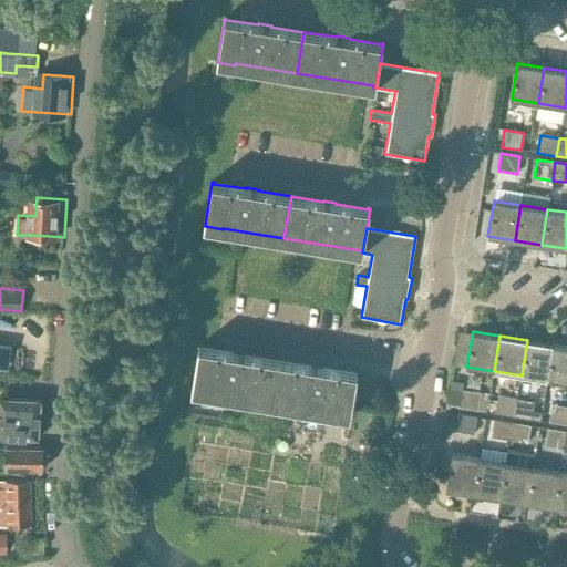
[(522,375),(548,380),(555,344),(527,340),(522,375)]
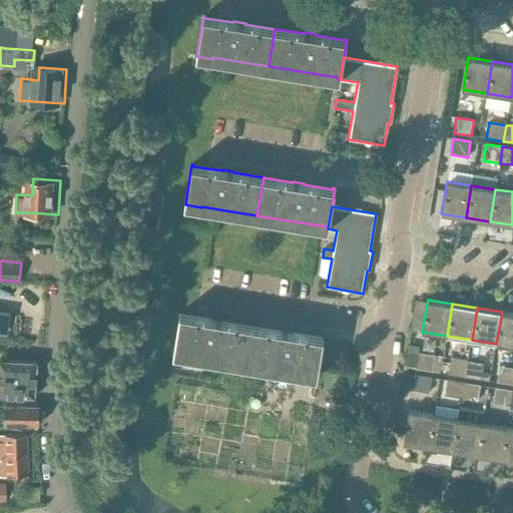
[(512,313),(502,312),(496,344),(512,346),(512,313)]
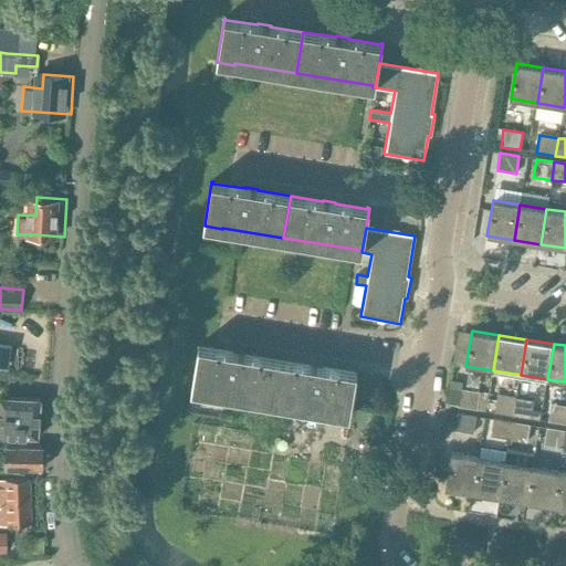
[(271,401),(278,359),(245,355),(247,353),(233,352),(200,347),(201,346),(199,345),(191,389),(210,392),(211,391),(271,401)]
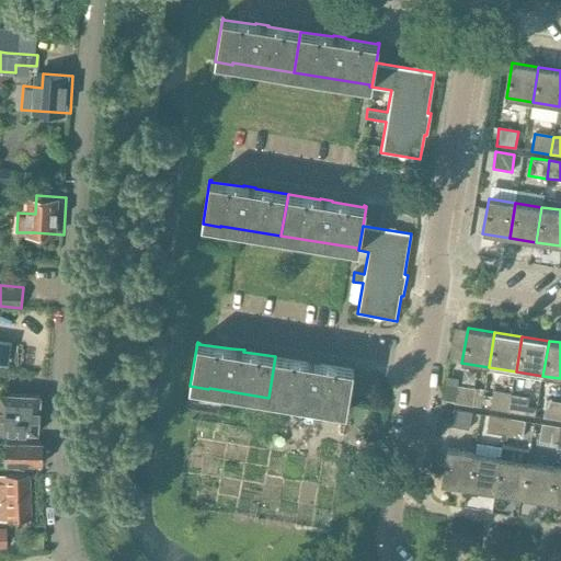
[(275,356),(268,398),(345,410),(345,412),(346,412),(354,368),(353,367),(352,369),(320,364),(320,363),(308,361),(308,362),(275,356)]
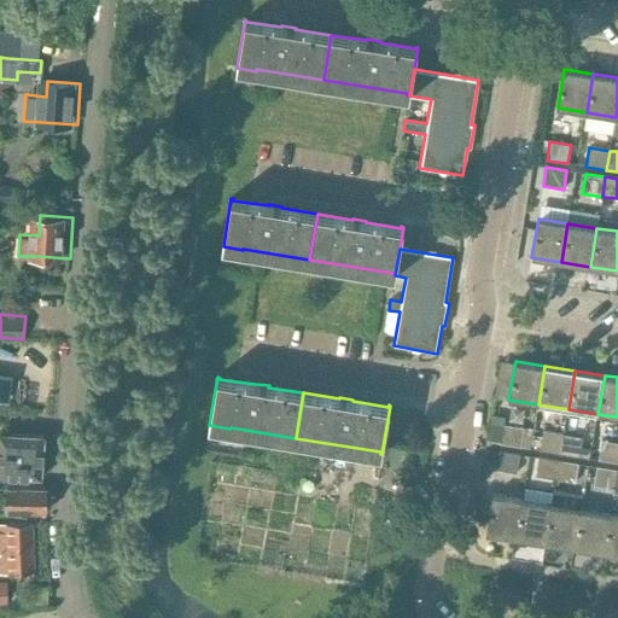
[(493,414),(488,441),(500,444),(503,424),(505,417),(493,414)]
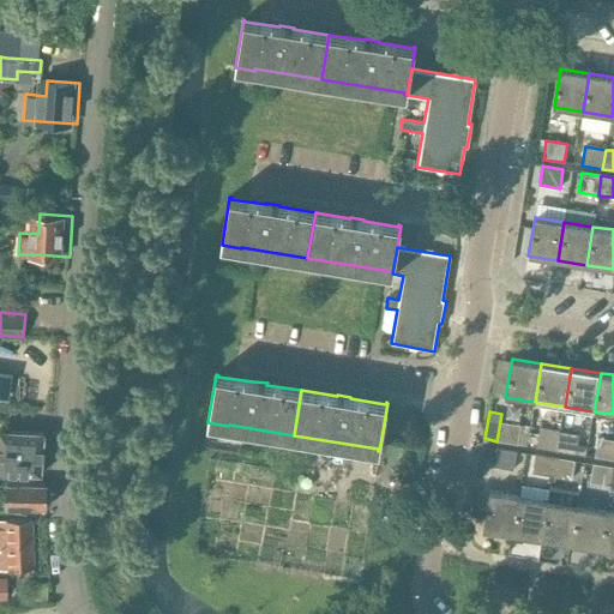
[(497,441),(527,446),(530,427),(500,421),(497,441)]
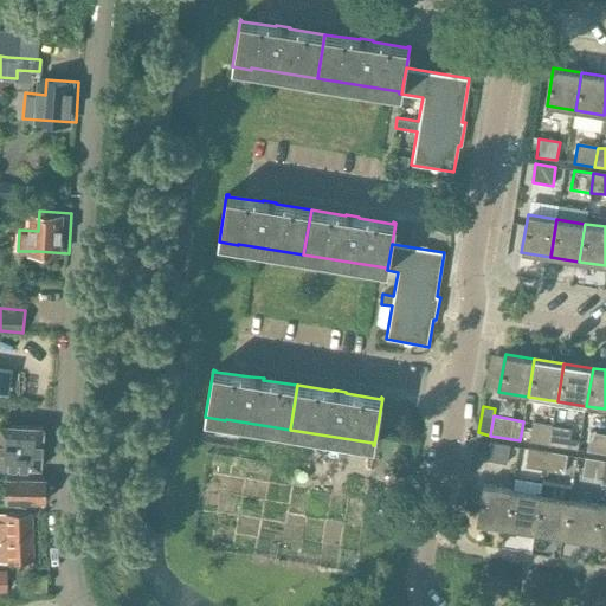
[(532,423),(529,442),(549,445),(553,426),(532,423)]
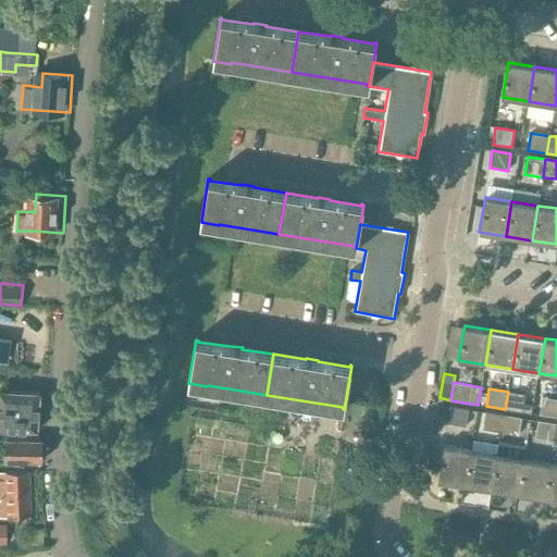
[(0,390),(0,393),(0,428),(37,431),(40,393),(0,390)]
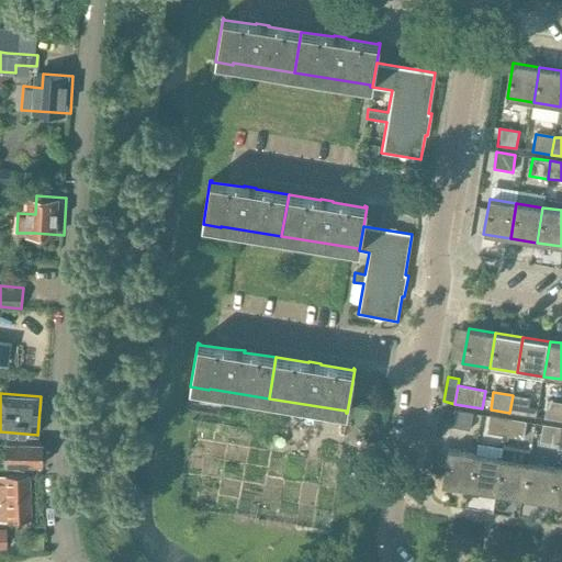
[(528,407),(530,397),(513,395),(509,413),(536,417),(538,408),(528,407)]
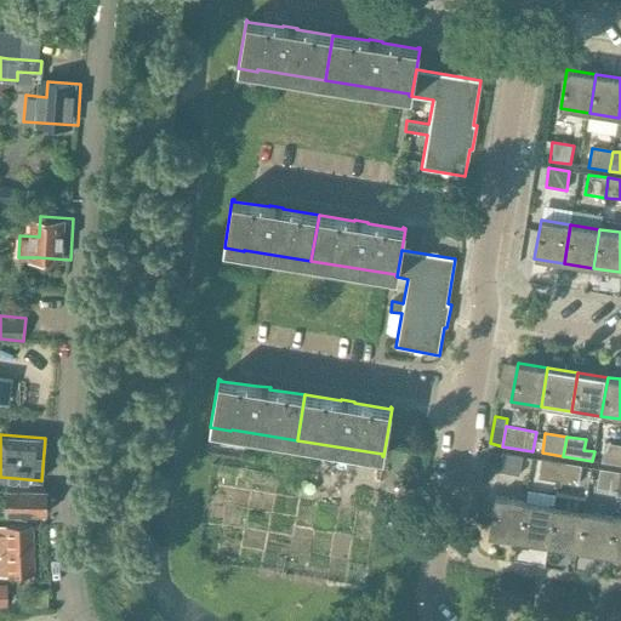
[(620,445),(604,443),(602,462),(620,465),(620,445)]
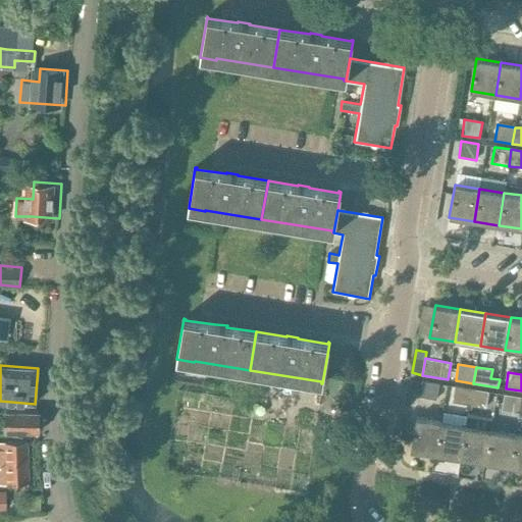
[(253,373),(250,394),(263,396),(266,375),(253,373)]
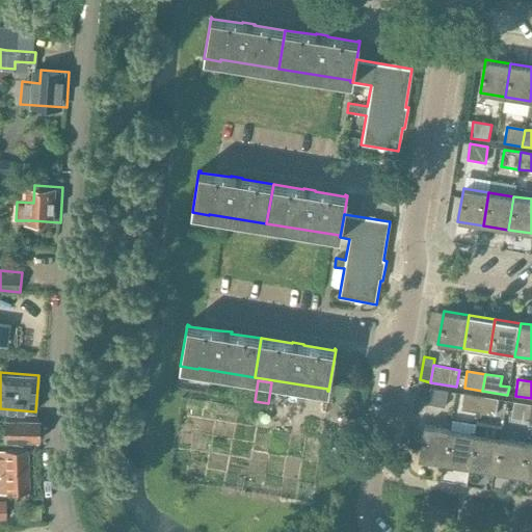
[(445,407),(447,391),(429,389),(427,405),(445,407)]
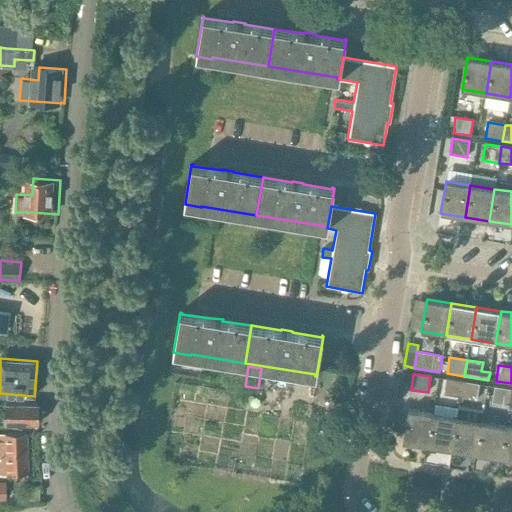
[(446,379),(443,395),(460,398),(463,381),(446,379)]
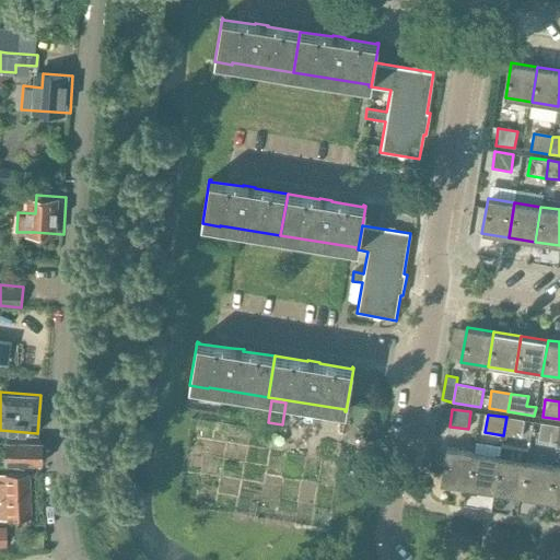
[(522,438),(524,420),(506,417),(503,435),(522,438)]
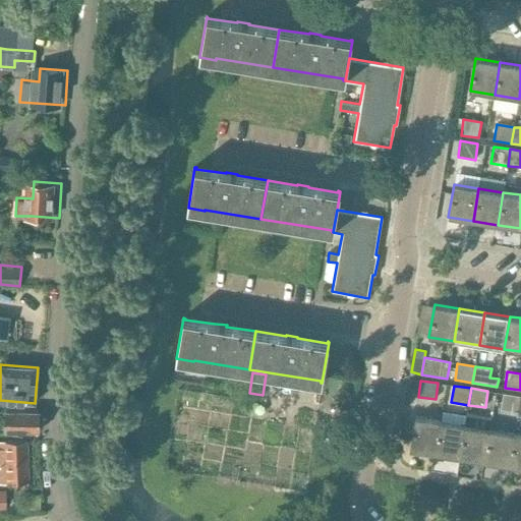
[(503,394),(500,410),(518,413),(520,397),(503,394)]
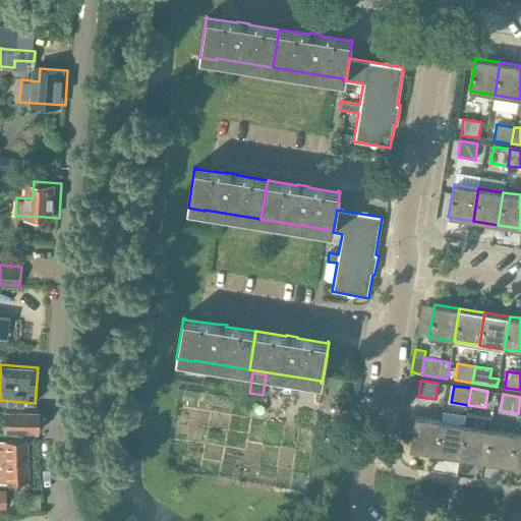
[(40,410),(6,409),(5,429),(39,430),(40,410)]
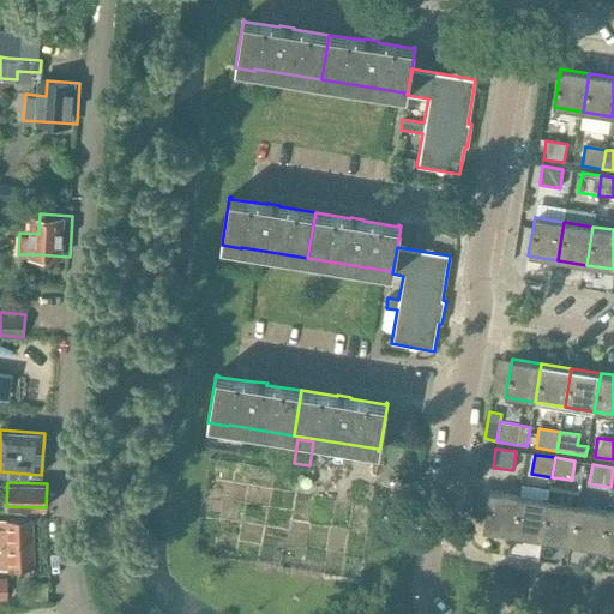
[(512,534),(518,497),(489,492),(482,529),(512,534)]
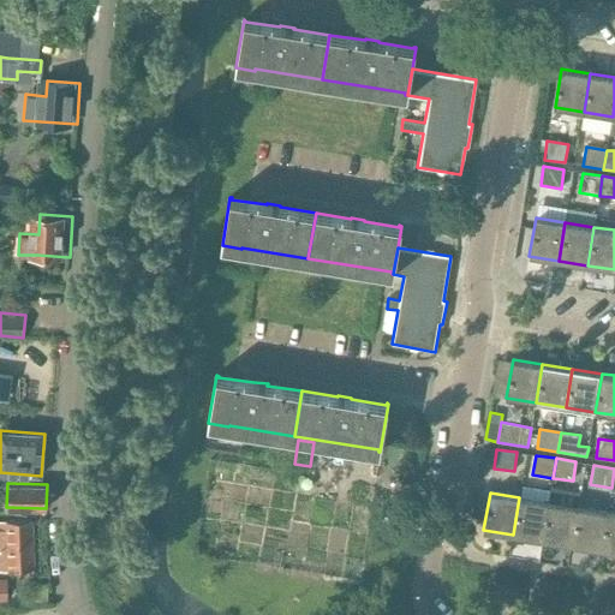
[(519,497),(513,535),(543,541),(549,502),(519,497)]
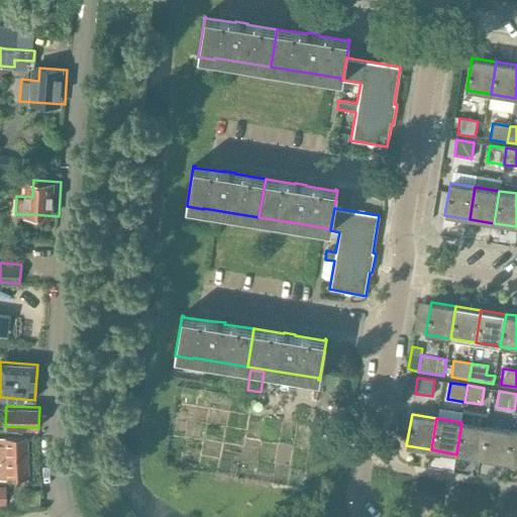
[(461,422),(456,454),(481,458),(486,426),(461,422)]
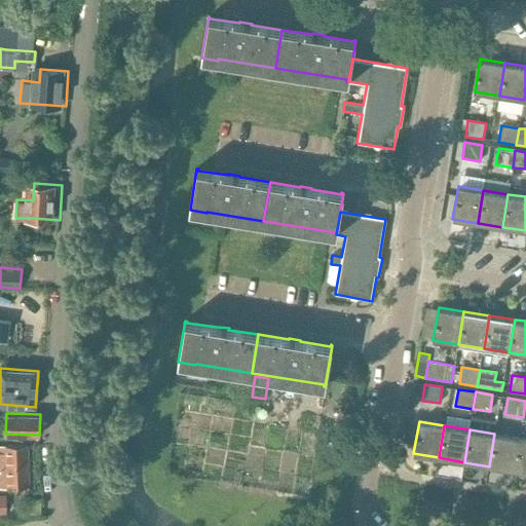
[(494,434),(489,466),(514,471),(519,438),(494,434)]
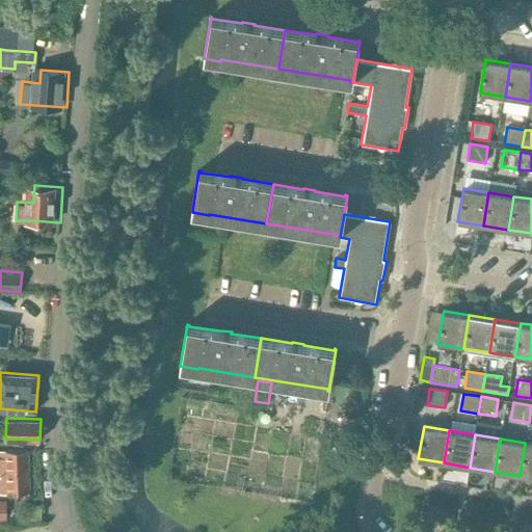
[(520,476),(531,477),(531,443),(525,443),(520,476)]
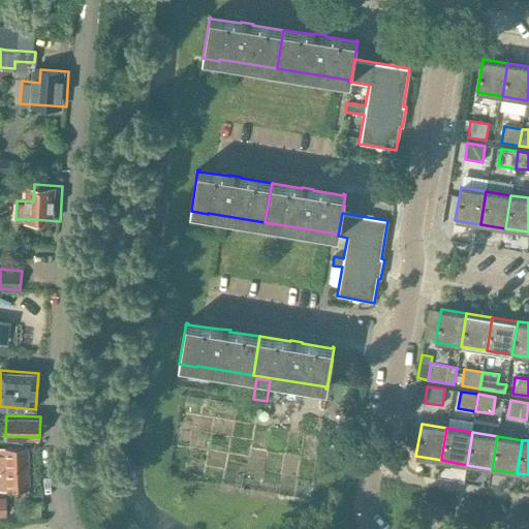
[(26,447),(0,447),(0,490),(21,489),(22,495),(29,495),(26,447)]
